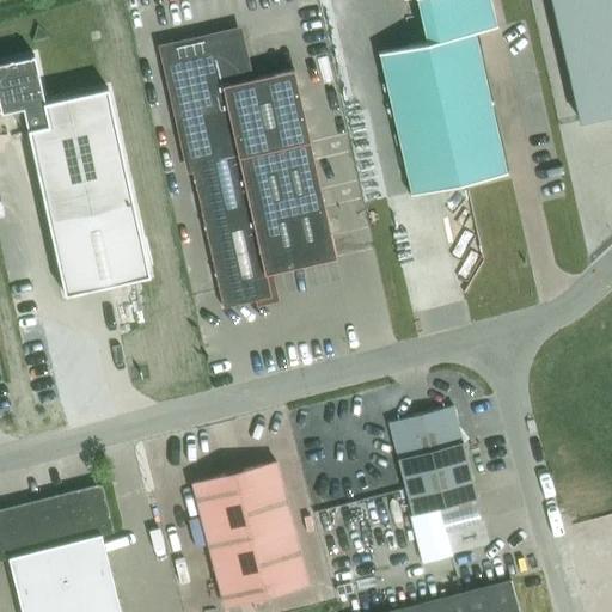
[(409,195),(507,173),(507,172),(506,172),(475,32),(497,28),(491,0),(416,0),(426,43),(378,54),(409,195)]
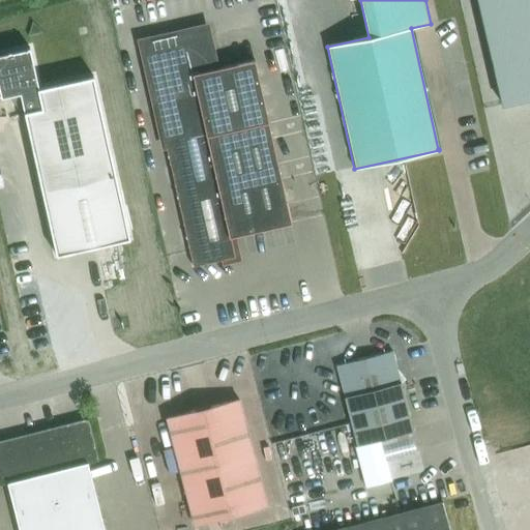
[(529,0),(476,0),(502,105),(529,97),(529,0)]
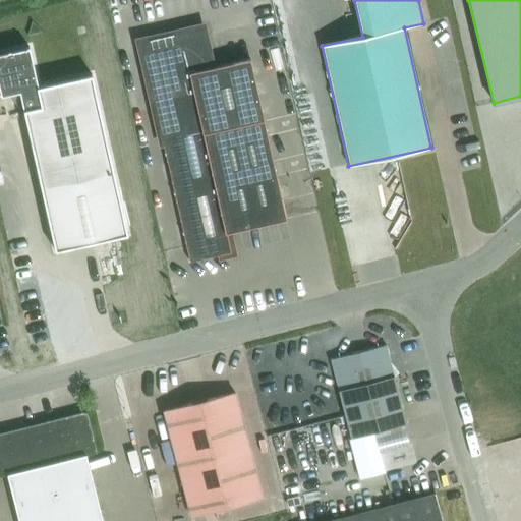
[(286,220),(264,120),(250,59),(211,68),(201,29),(140,42),(154,103),(188,262),(230,252),(226,233),(286,220)]
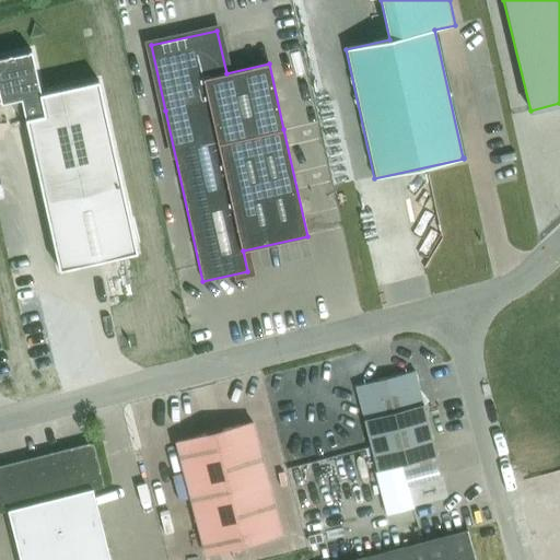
[(137,253),(120,176),(98,80),(41,93),(32,50),(0,57),(0,103),(21,98),(59,269),(137,253)]
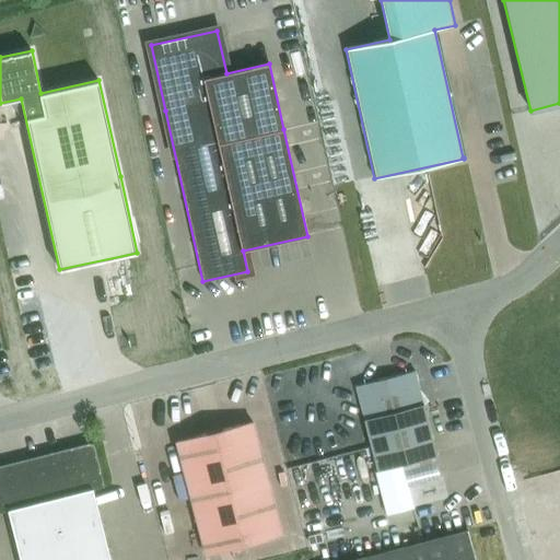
[(356,386),(377,471),(403,465),(436,456),(415,371),(356,386)]
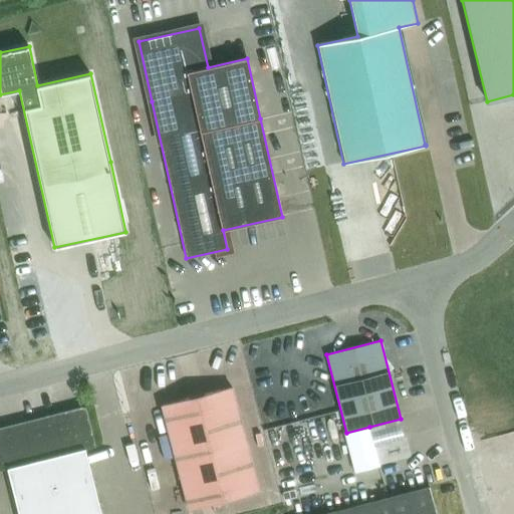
[(161,406),(188,508),(258,490),(231,388),(161,406)]
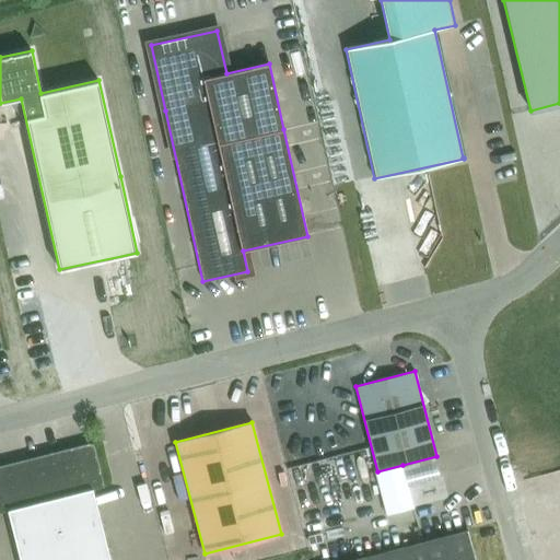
[(82,491),(92,489),(104,486),(93,442),(71,447),(82,491)]
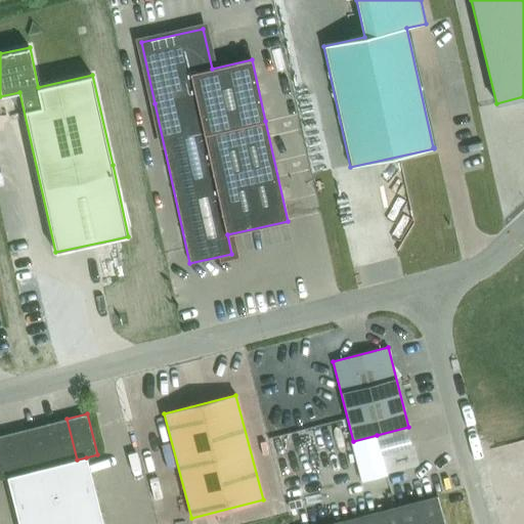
[(56,465),(77,460),(67,419),(46,424),(56,465)]
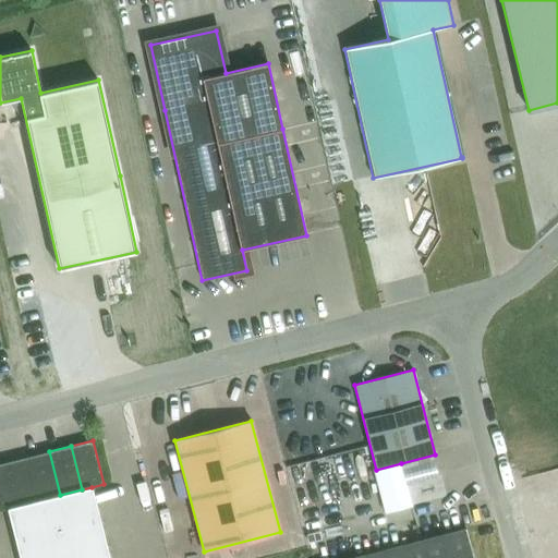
[(49,498),(60,495),(49,451),(27,458),(38,500),(49,498)]
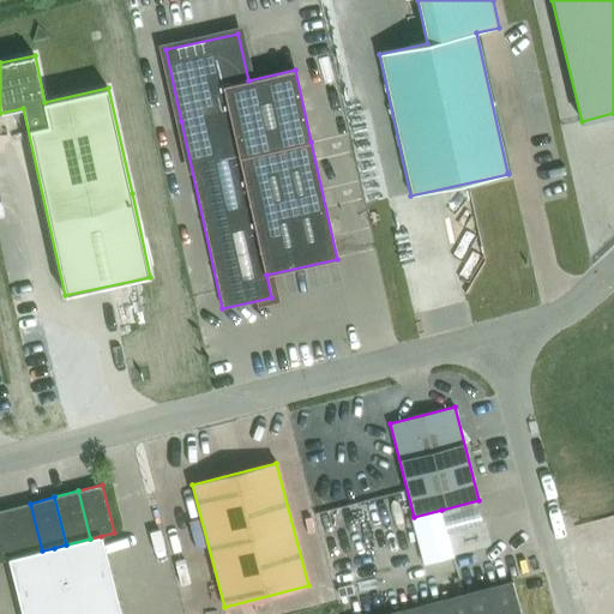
[(19,557),(42,551),(30,504),(6,510),(19,557)]
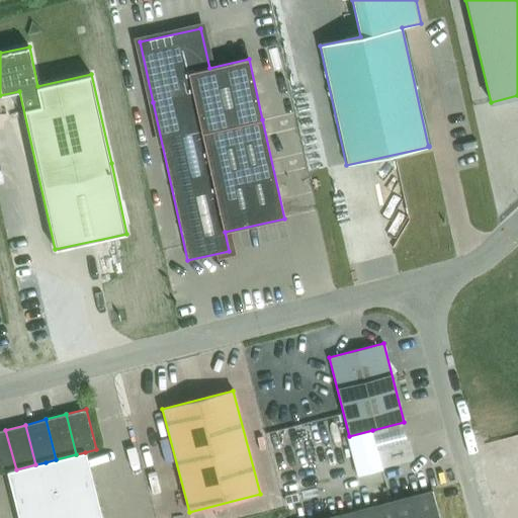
[(0,473),(6,472),(16,469),(5,430),(0,430),(0,473)]
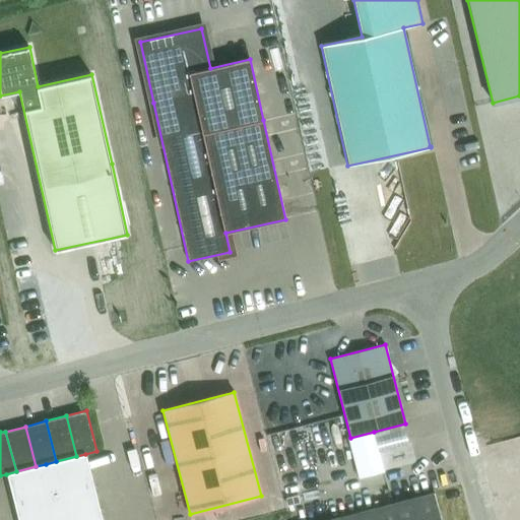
[(350,438),(348,438),(359,477),(384,470),(379,452),(374,432),(350,438)]
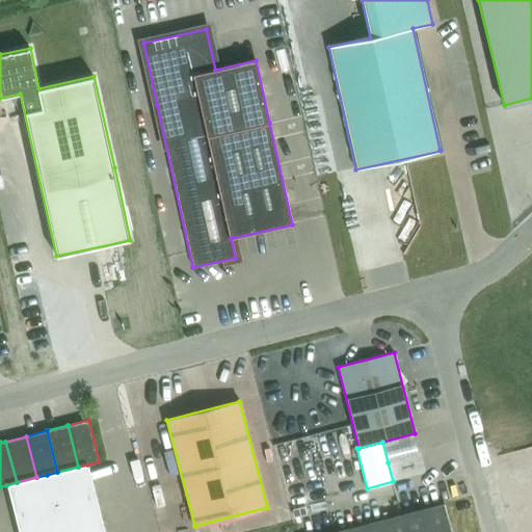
[(55,505),(96,495),(87,464),(78,467),(57,472),(47,475),(55,505)]
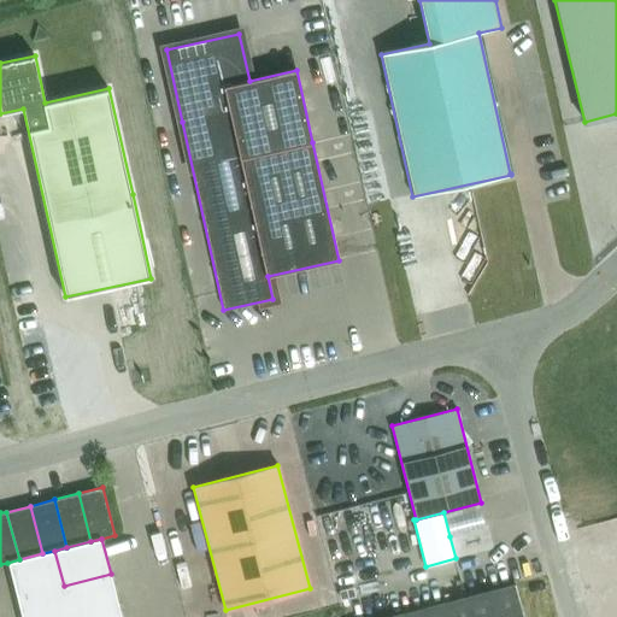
[(17,598),(64,586),(54,551),(42,553),(19,559),(7,563),(17,598)]
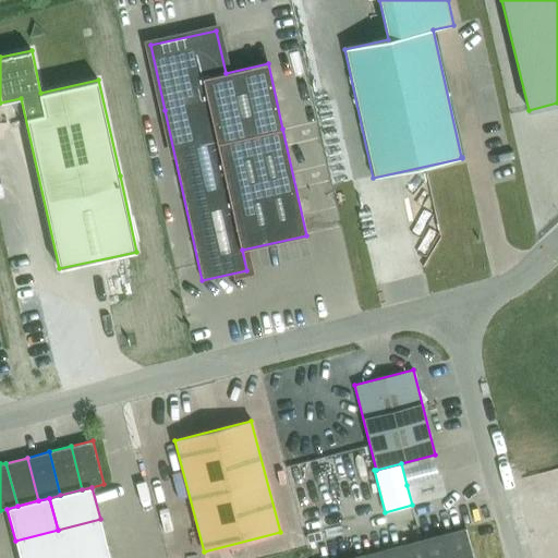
[(64,557),(79,557),(108,550),(100,519),(58,530),(64,557)]
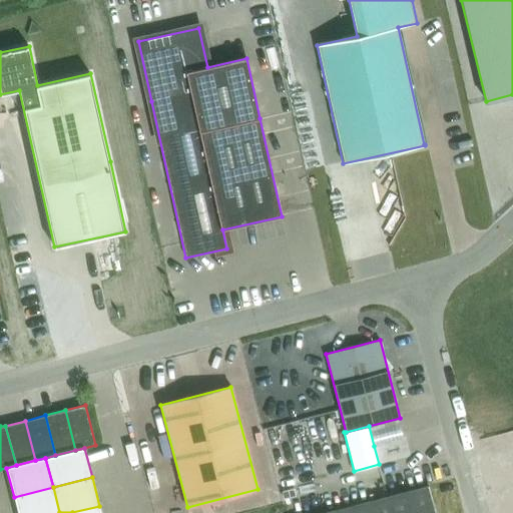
[(324,512),(435,512),(428,486),(324,512)]
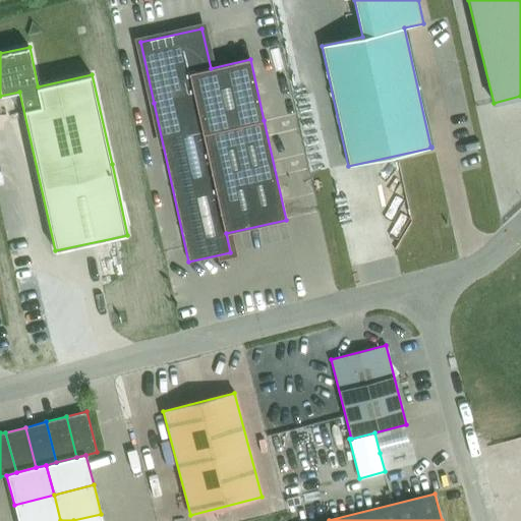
[(18,520),(60,520),(54,495),(14,505),(18,520)]
